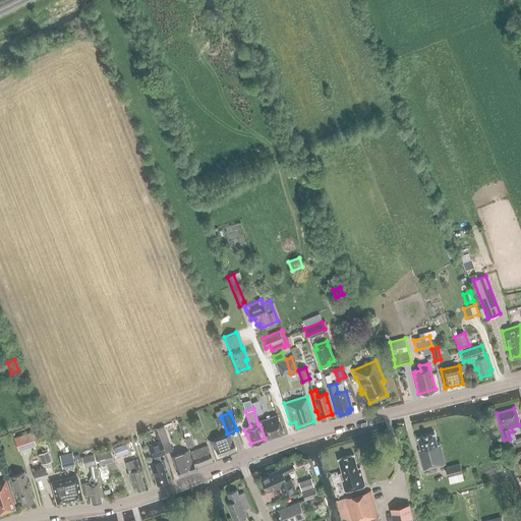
[(261,421),(266,438),(283,432),(277,415),(261,421)]
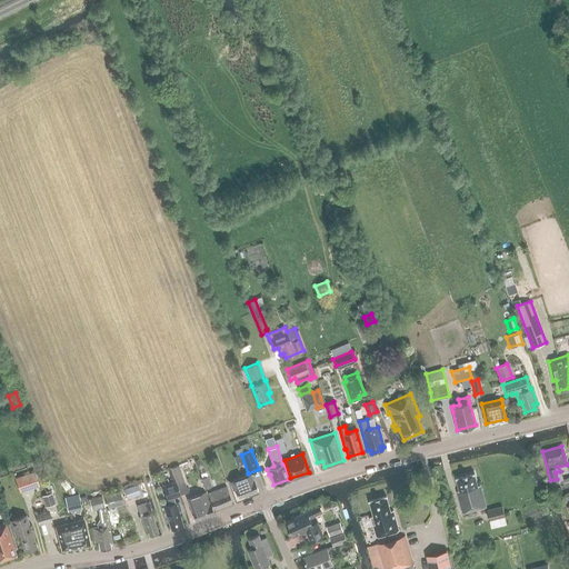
[(198,467),(201,478),(205,489),(211,487),(202,465),(198,467)]
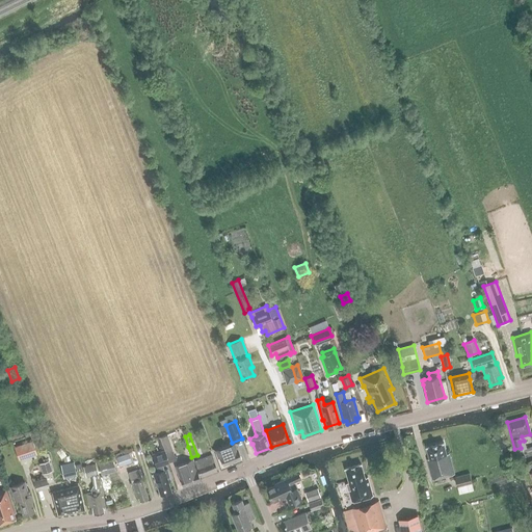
[(162,442),(165,452),(173,450),(168,440),(167,435),(160,437),(161,442),(162,442)]
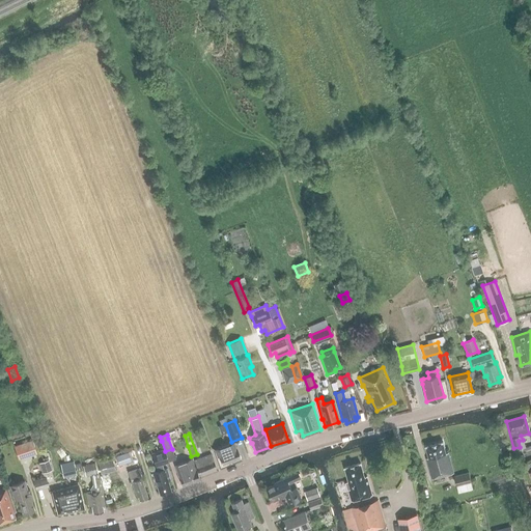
[(32,441),(15,447),(19,459),(37,453),(32,441)]
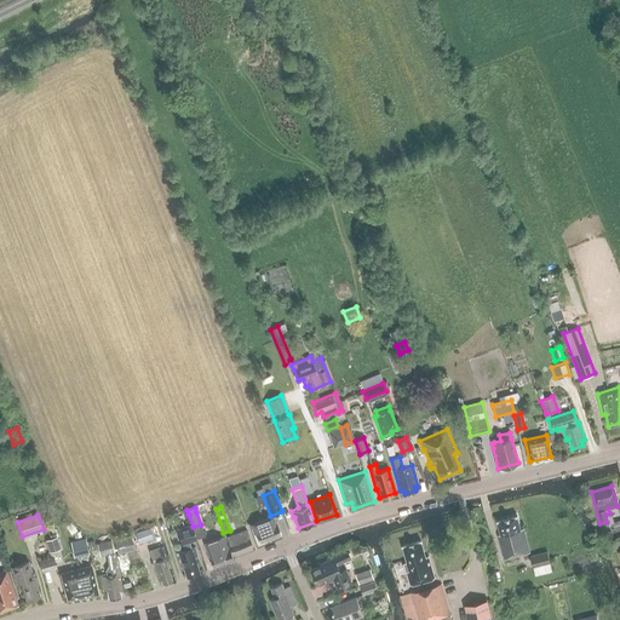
[(253,533),(254,532),(259,543),(281,535),(276,523),(275,523),(273,517),(251,526),(253,533)]
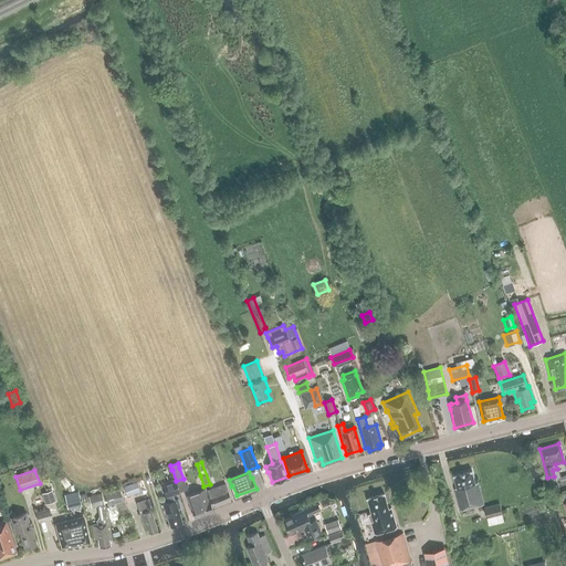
[(457,489),(453,490),(459,511),(482,505),(477,483),(474,483),(472,472),(453,477),(457,489)]
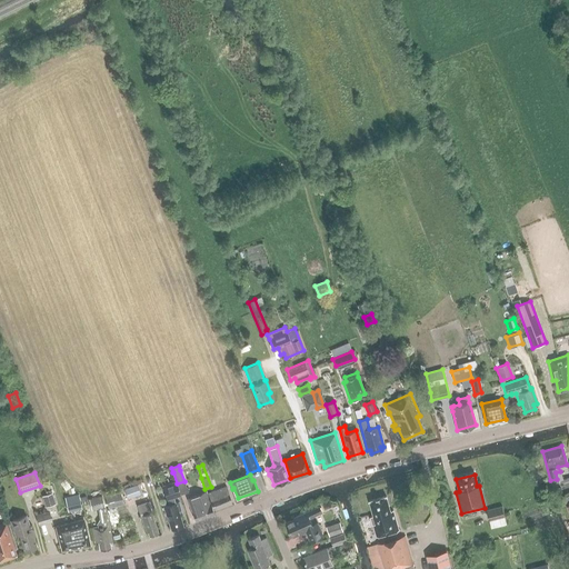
[(65,479),(60,482),(66,490),(70,487),(70,486),(69,483),(67,481),(66,481),(65,479)]
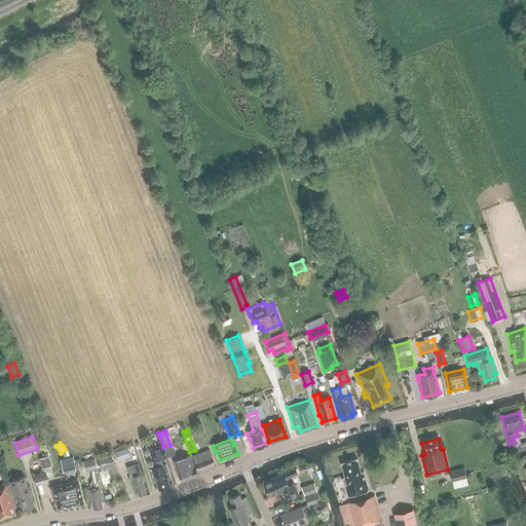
[(155,461),(156,466),(151,468),(158,490),(168,487),(166,477),(168,477),(164,464),(161,465),(160,460),(166,458),(162,445),(150,449),(154,461),(155,461)]
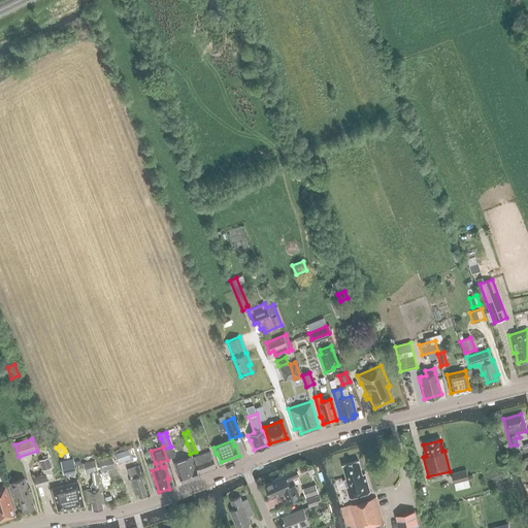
[(116,454),(119,463),(130,459),(127,450),(116,454)]
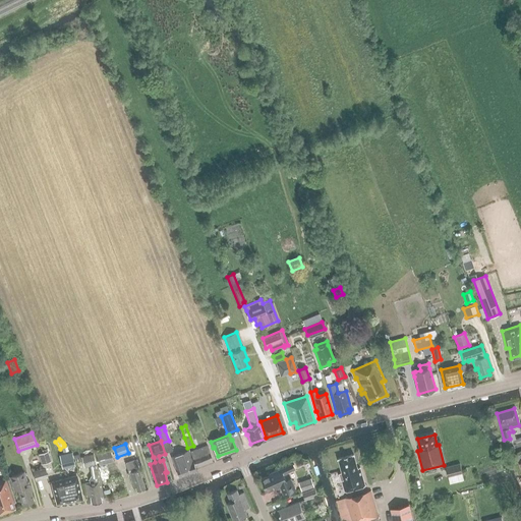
[(190,452),(195,467),(213,461),(207,446),(190,452)]
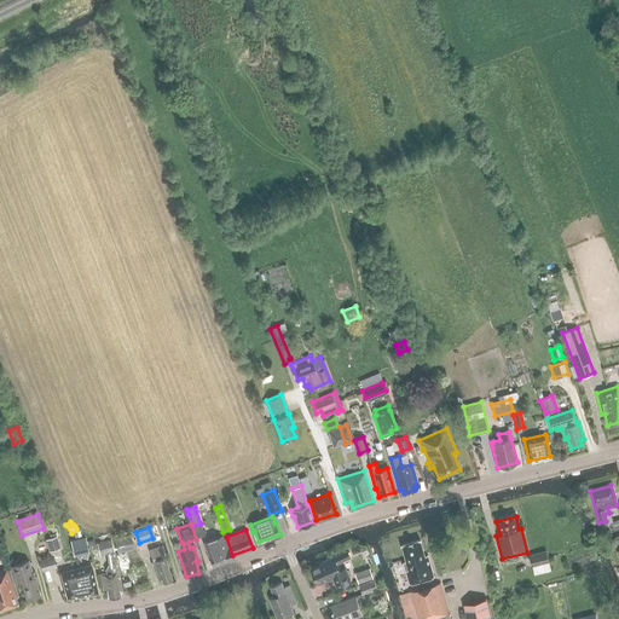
[(115,539),(117,554),(134,549),(132,536),(115,539)]
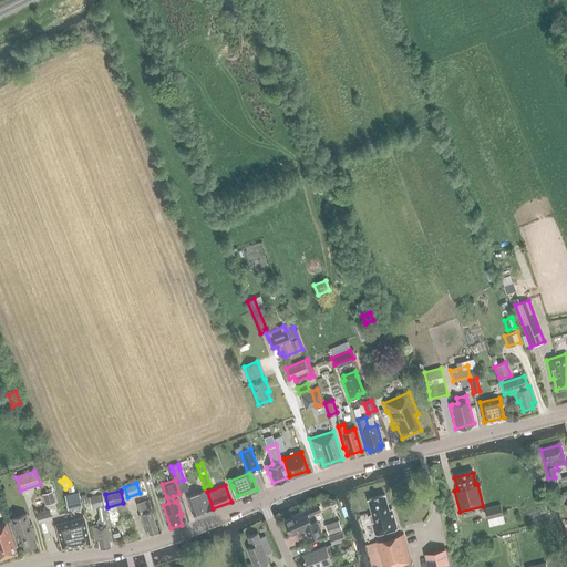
[(192,496),(186,497),(188,503),(191,509),(194,518),(213,512),(210,503),(205,491),(192,496)]
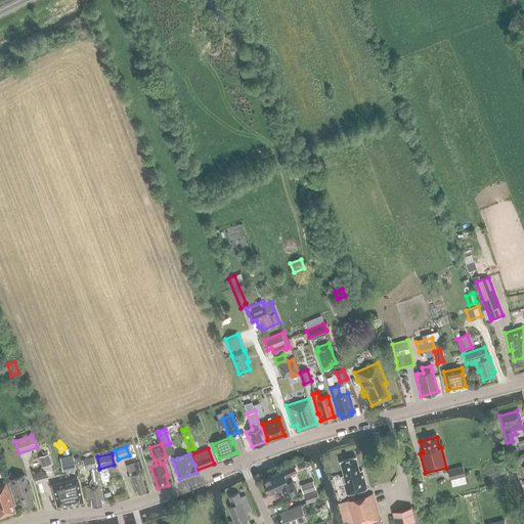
[(39,457),(42,467),(51,465),(48,454),(39,457)]
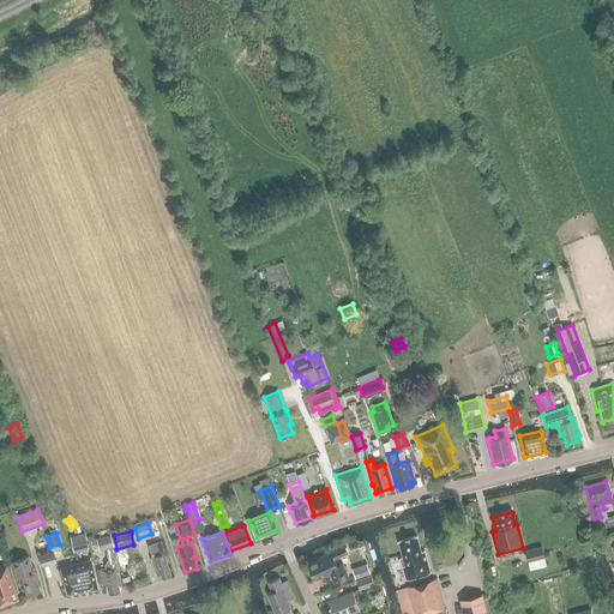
[(88,549),(85,534),(71,537),(74,552),(88,549)]
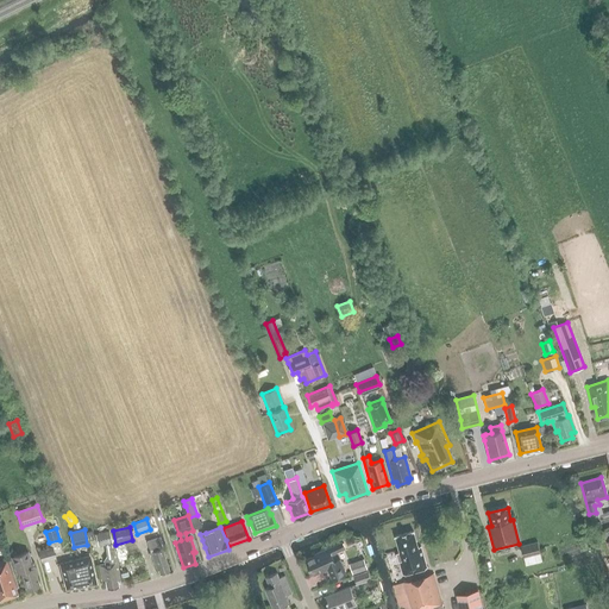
[(95,534),(98,546),(112,542),(110,531),(95,534)]
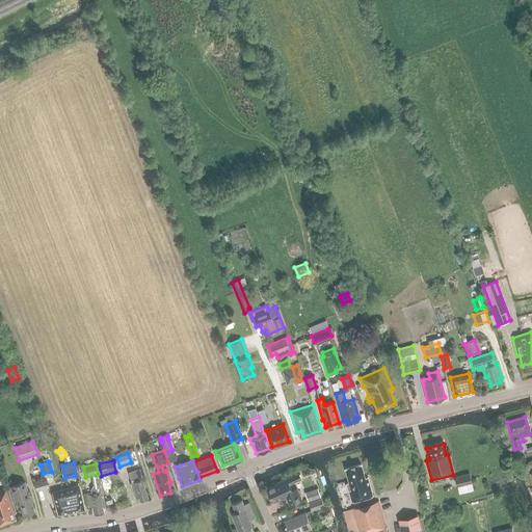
[(348,482),(345,483),(351,502),(372,497),(366,477),(364,477),(360,464),(344,469),(348,482)]
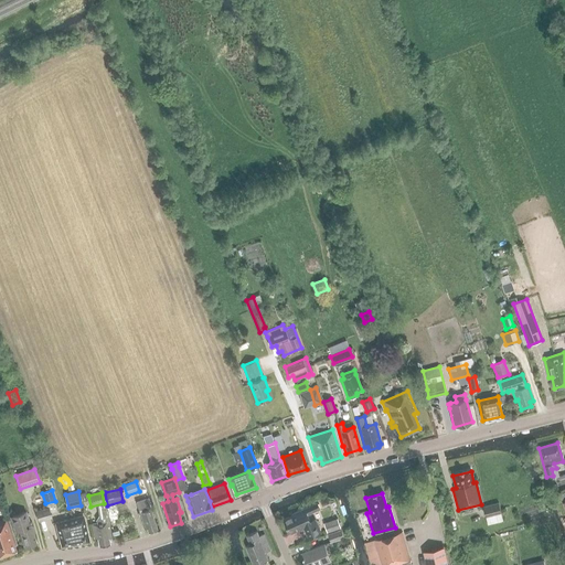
[(147,529),(148,532),(157,530),(150,509),(149,509),(146,499),(136,502),(139,512),(138,513),(144,530),(147,529)]
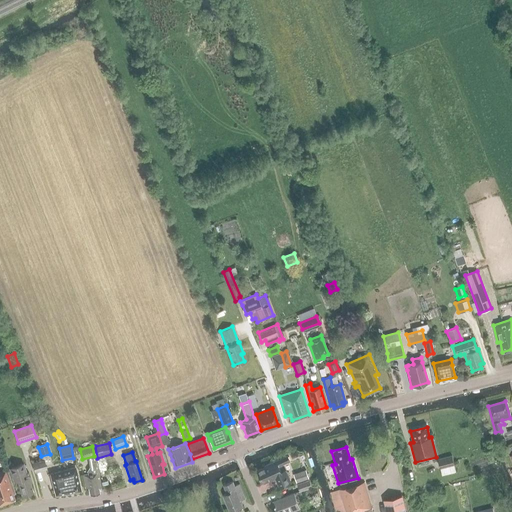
[(257,471),(263,484),(270,480),(270,481),(275,479),(279,488),(291,483),(285,471),(281,473),(278,466),(289,461),(286,456),(263,467),(264,468),(257,471)]
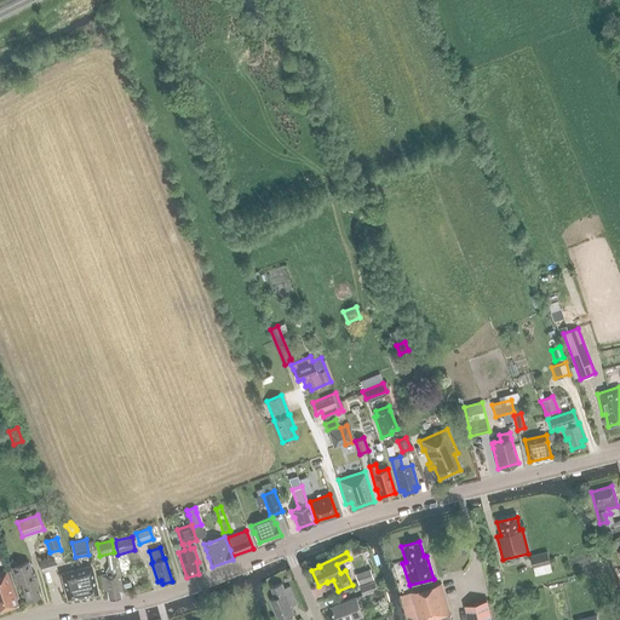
[(547,564),(546,554),(530,557),(532,567),(547,564)]
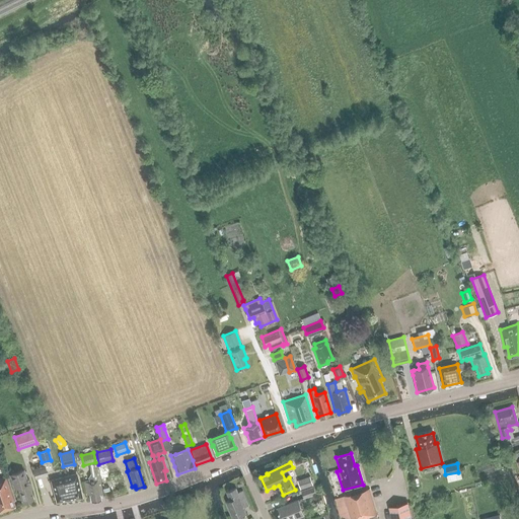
[(45,465),(32,469),(35,478),(47,475),(45,465)]
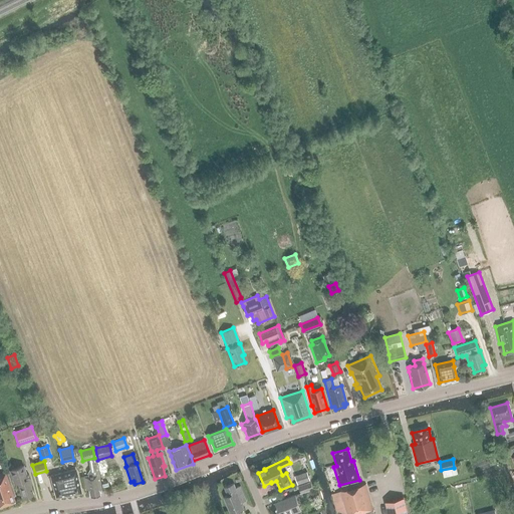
[(9,470),(14,484),(17,483),(22,498),(33,495),(30,485),(31,484),(28,474),(26,475),(23,466),(9,470)]
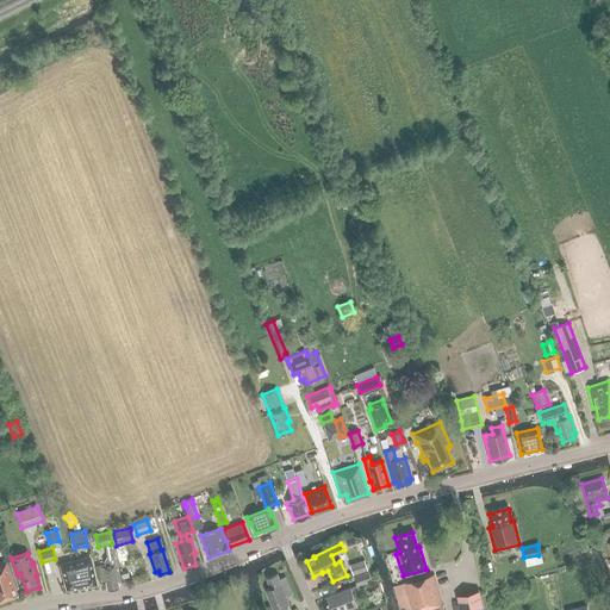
[(62,574),(66,590),(97,584),(91,562),(89,562),(88,556),(61,564),(63,574),(62,574)]
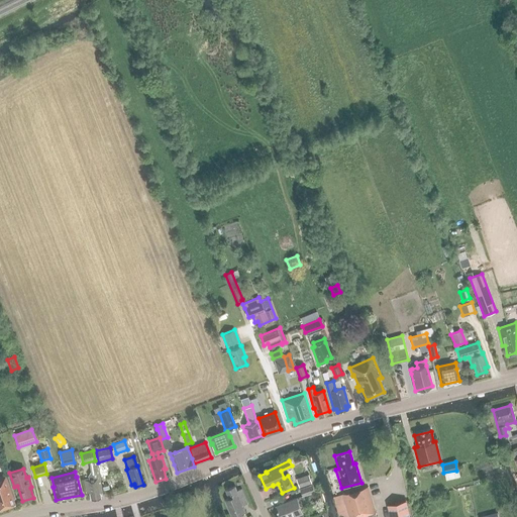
[(88,479),(83,480),(86,493),(89,493),(91,500),(100,498),(99,493),(102,492),(98,472),(91,473),(90,472),(87,476),(88,477),(88,479)]
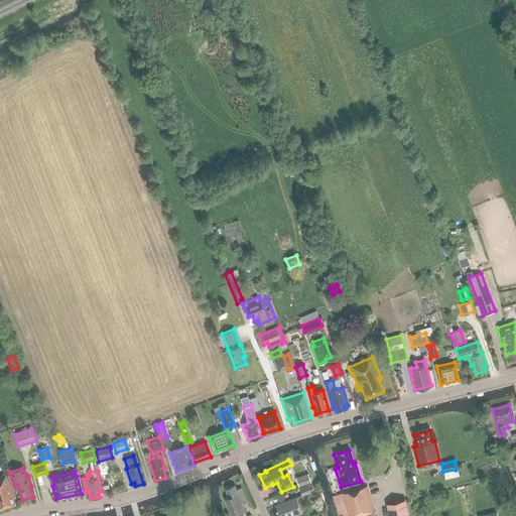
[(0,475),(0,508),(15,503),(13,498),(15,497),(7,473),(0,475)]
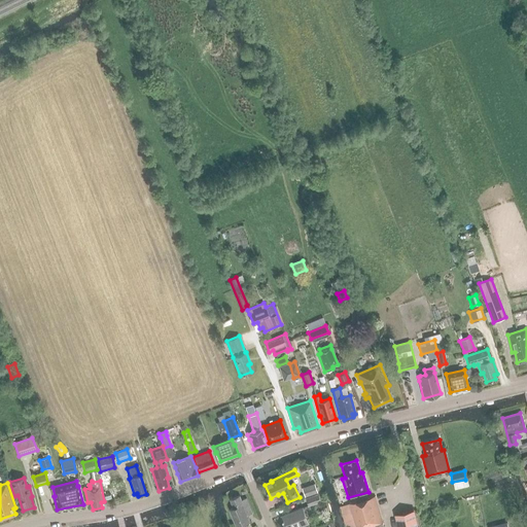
[(317,492),(314,484),(302,488),(305,496),(317,492)]
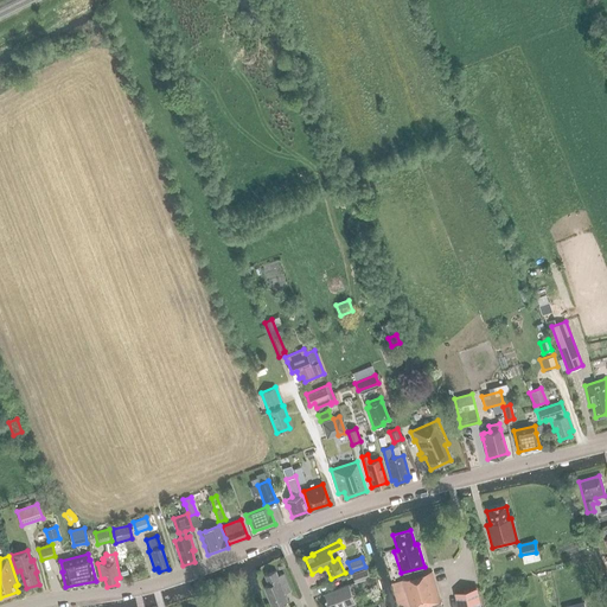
[(370,577),(366,568),(352,574),(356,582),(370,577)]
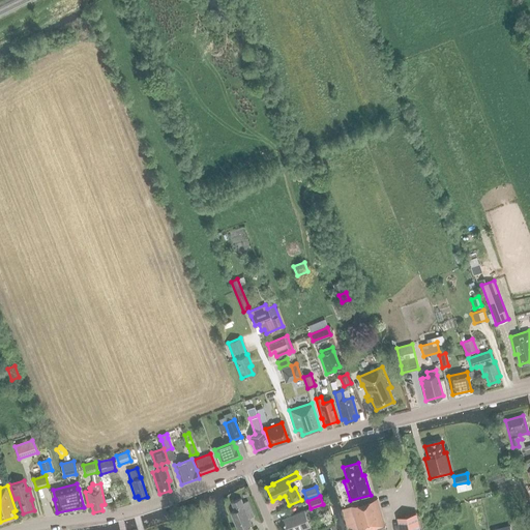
[(237,529),(238,529),(252,525),(248,519),(254,517),(247,501),(242,503),(241,499),(231,502),(234,511),(231,512),(237,529)]
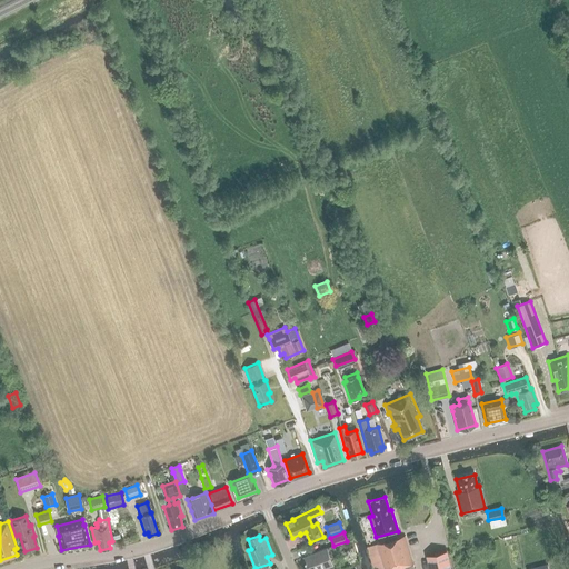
[(396,568),(412,565),(403,536),(377,543),(383,568),(393,565),(395,568),(396,568)]
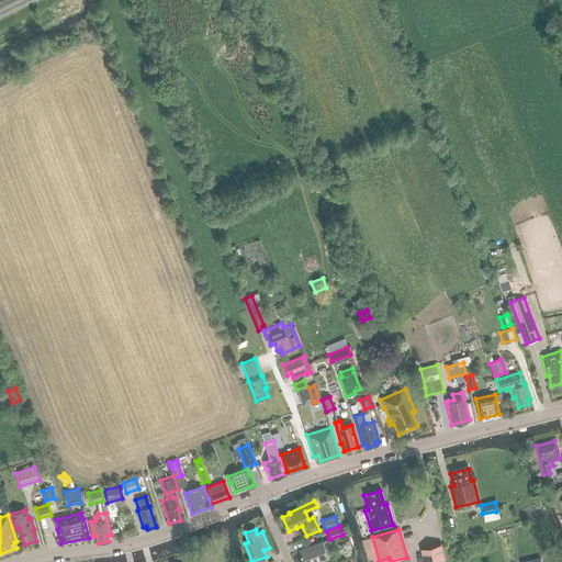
[(314,548),(301,552),(304,561),(321,561),(328,560),(323,543),(313,547),(314,548)]
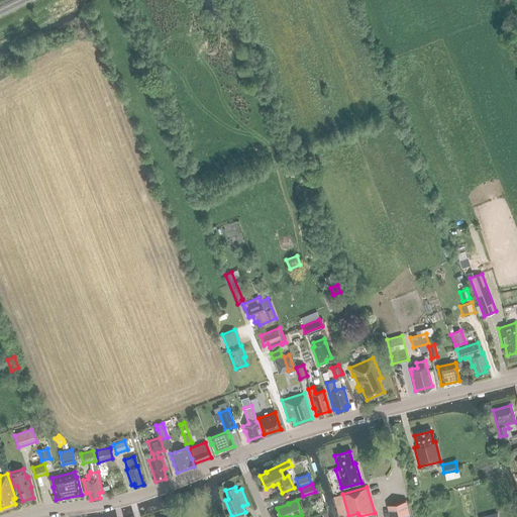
[(409,516),(406,501),(388,505),(390,516),(409,516)]
